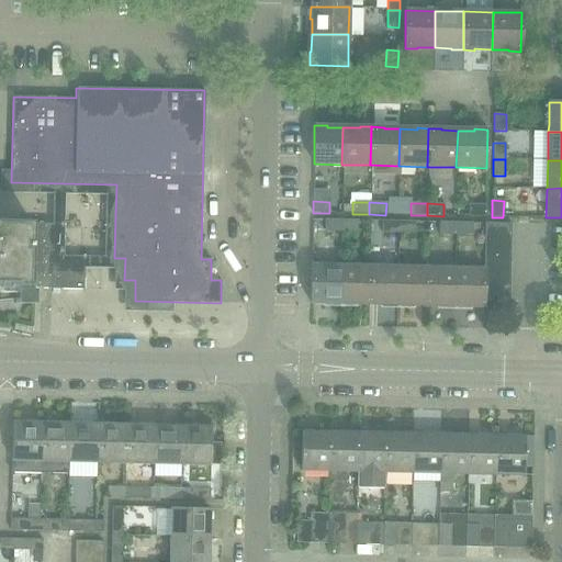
[(485,205),(469,204),(469,216),(485,217),(485,205)]
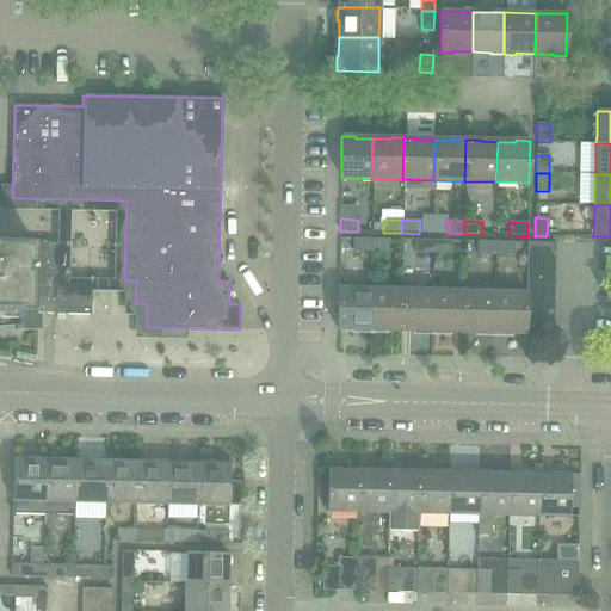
[(371,239),(353,239),(352,252),(370,252),(371,239)]
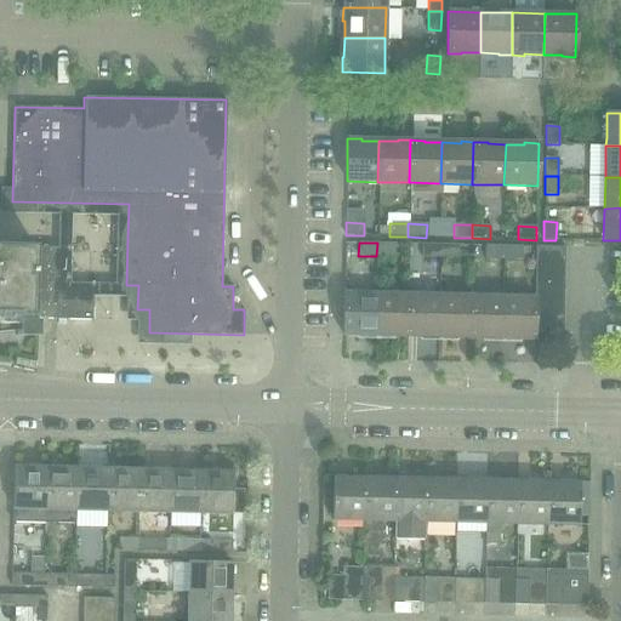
[(396,243),(377,243),(376,256),(394,256),(396,243)]
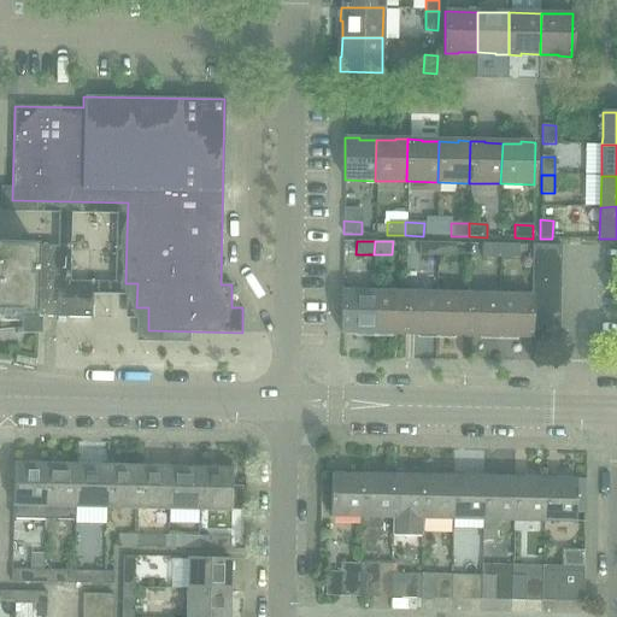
[(439,242),(421,242),(419,256),(439,256),(439,242)]
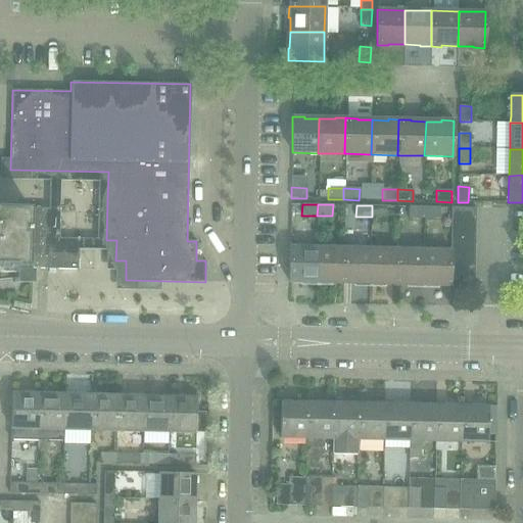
[(387,206),(372,205),(372,217),(387,218),(387,206)]
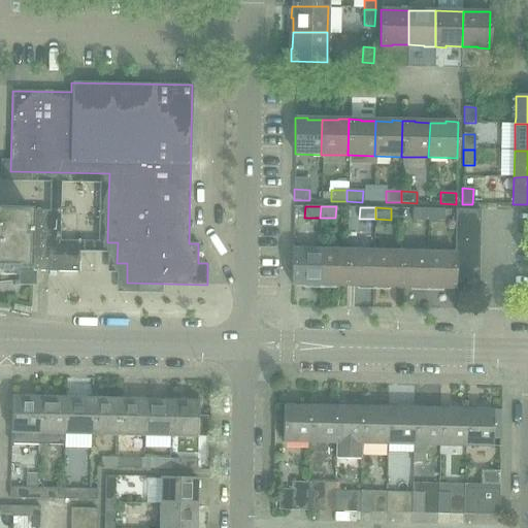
[(0,284),(13,283),(13,286),(30,286),(31,273),(27,273),(27,271),(27,268),(27,265),(28,265),(28,261),(29,210),(29,209),(0,208),(0,284)]
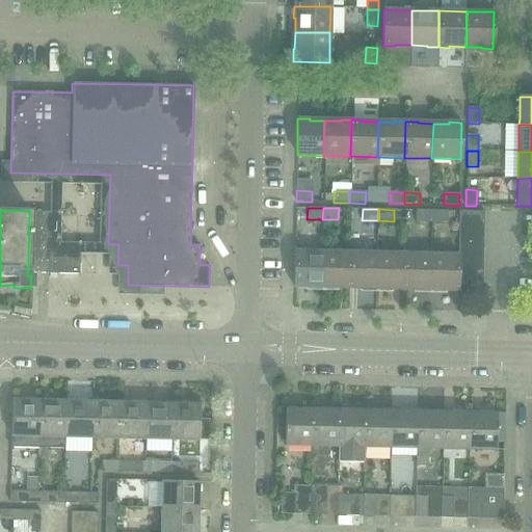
[(430,211),(415,210),(414,221),(429,221),(430,211)]
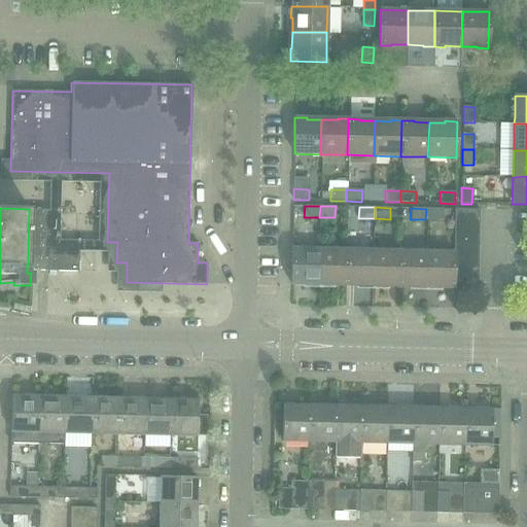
[(442,209),(426,209),(425,219),(441,220),(442,209)]
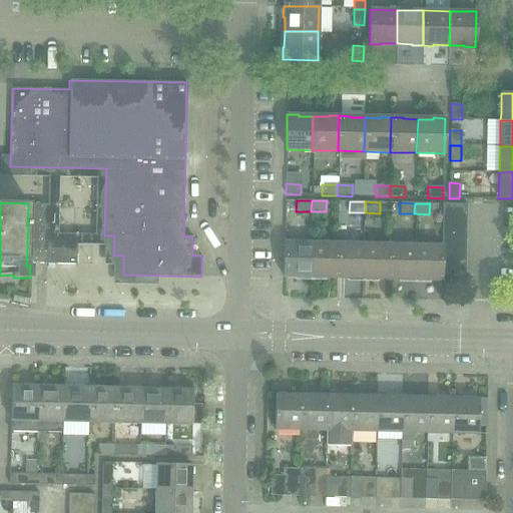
[(467,204),(443,203),(442,215),(466,215),(467,204)]
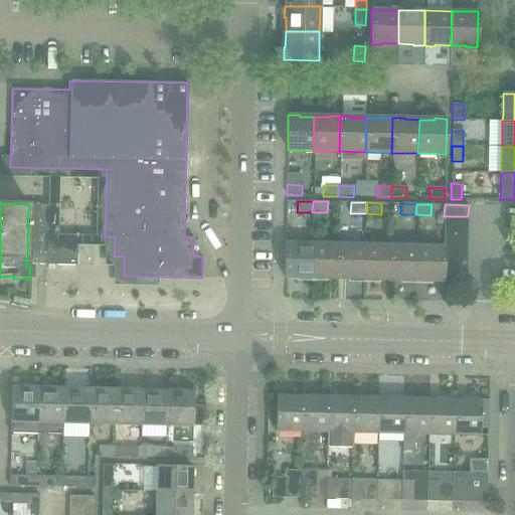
[(27,254),(27,259),(26,259),(26,262),(26,265),(76,265),(77,244),(48,243),(48,205),(28,205),(27,254)]
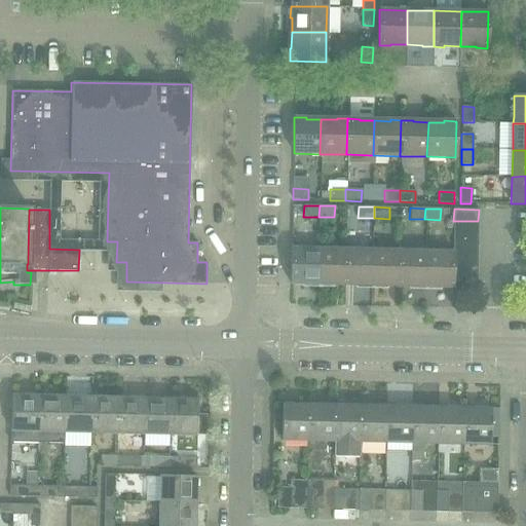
[(478,221),(453,221),(453,233),(478,233),(478,221)]
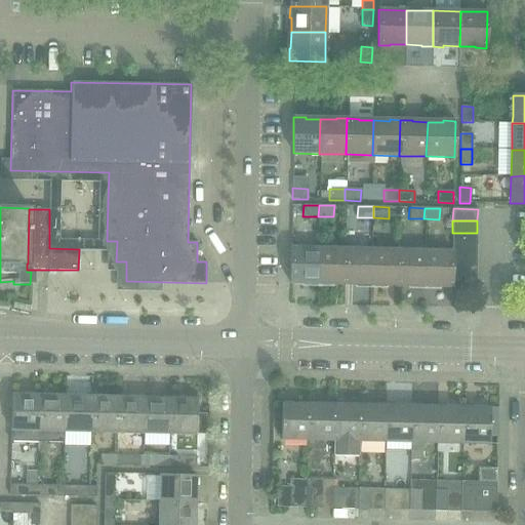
[(477,233),(452,233),(452,245),(477,246),(477,233)]
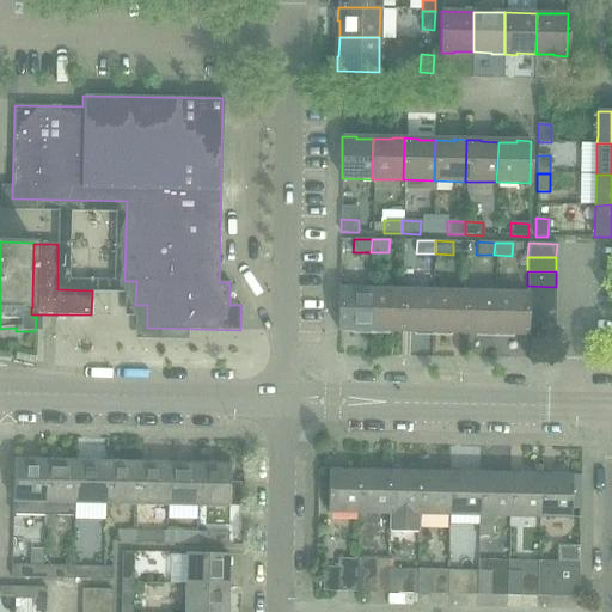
[(527,286),(527,292),(527,300),(556,300),(556,287),(527,286)]
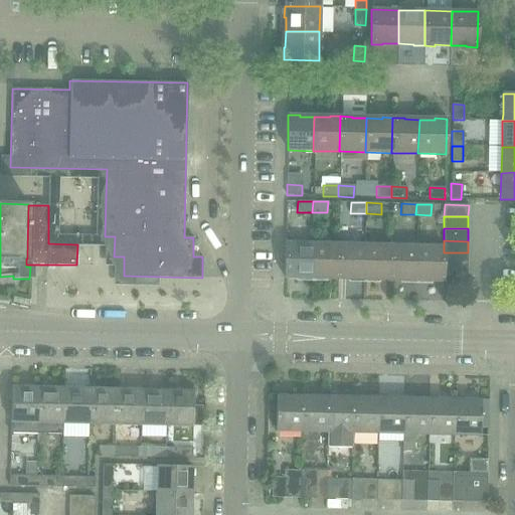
[(311,243),(286,242),(285,278),(295,279),(295,277),(311,278),(311,243)]
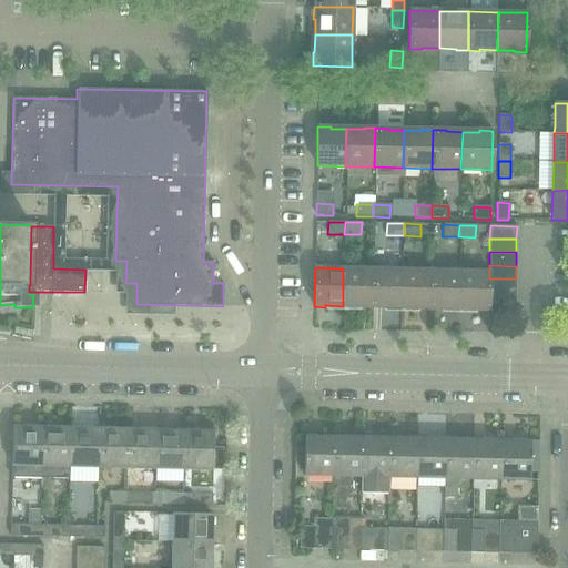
[(372,269),(343,269),(343,306),(361,306),(361,307),(372,307),(372,269)]
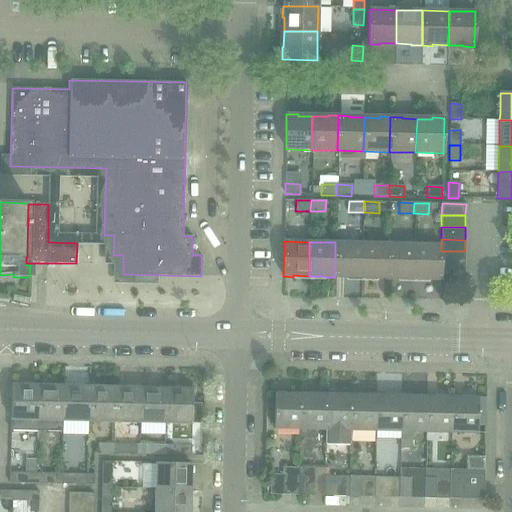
[(362,243),(335,242),(335,277),(346,278),(346,276),(361,277),(362,243)]
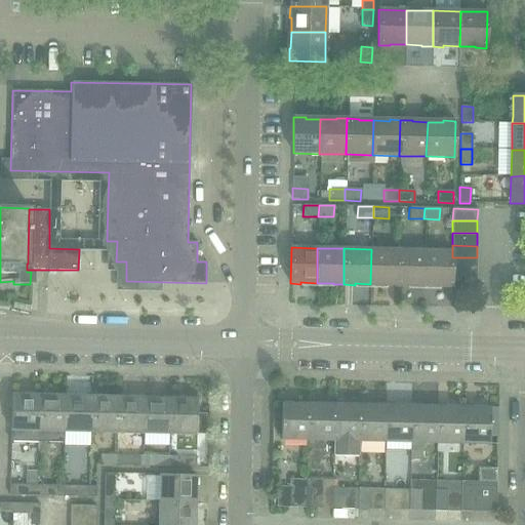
[(397,249),(371,249),(370,284),(387,284),(387,285),(396,286),(397,249)]
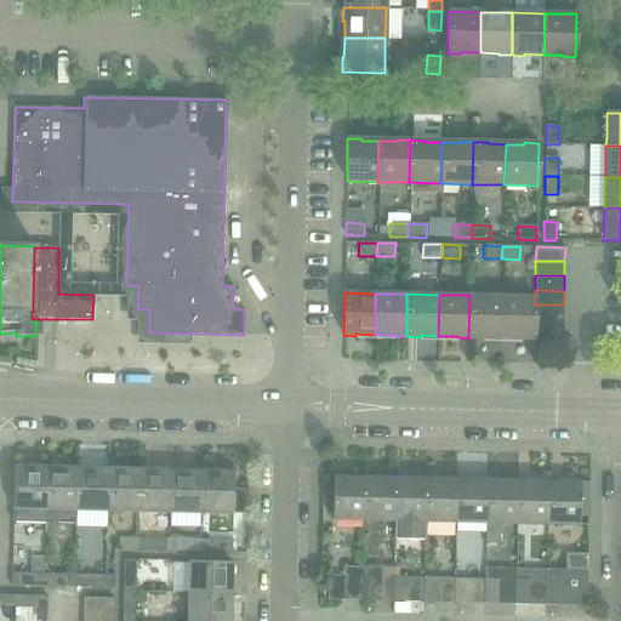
[(502,295),(469,295),(468,339),(483,339),(483,337),(501,337),(502,295)]
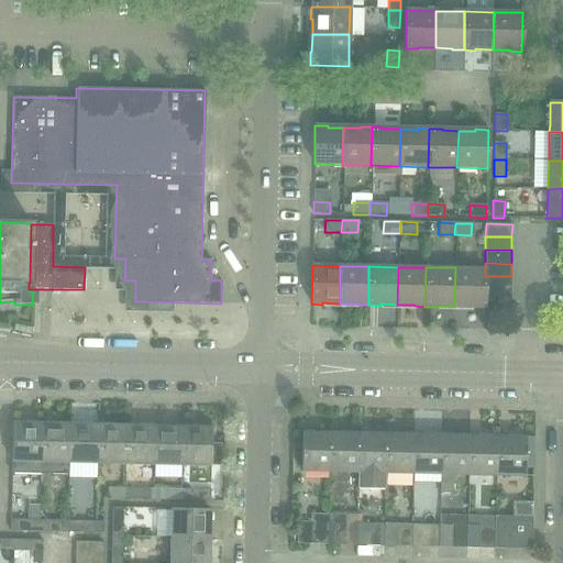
[(485,268),(455,267),(454,306),(472,306),(472,308),(484,308),(484,302),(484,289),(485,276),(485,268)]
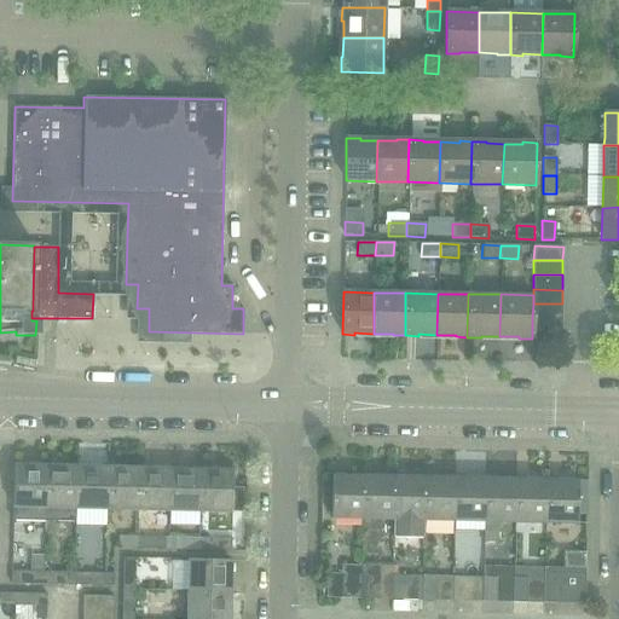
[(562,304),(533,304),(532,318),(561,318),(562,304)]
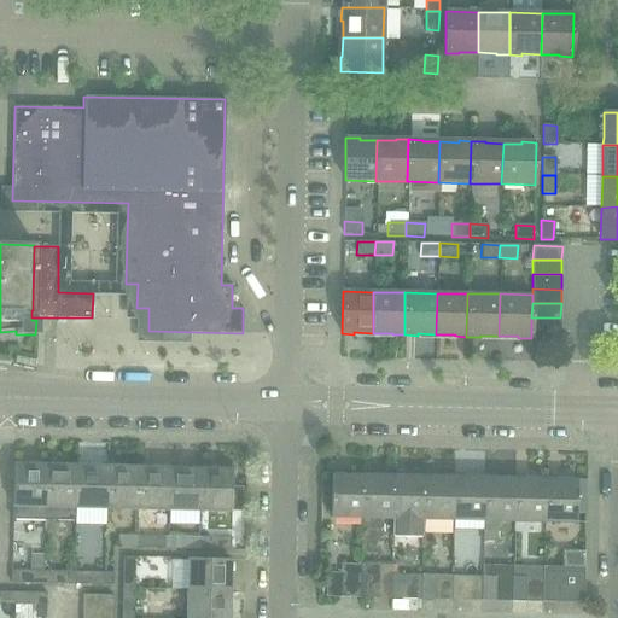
[(560,318),(531,318),(531,332),(560,333),(560,318)]
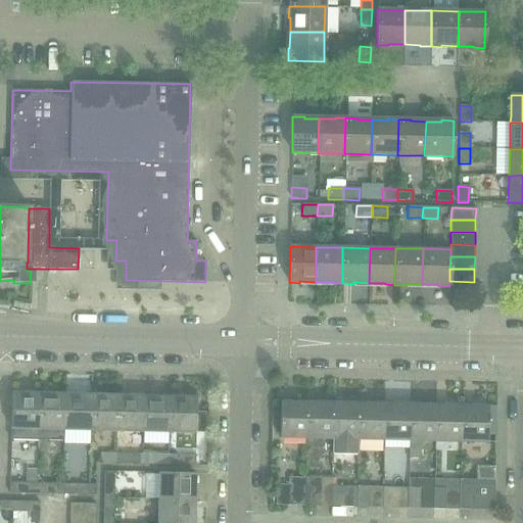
[(38,394),(12,393),(10,439),(38,440),(38,394)]
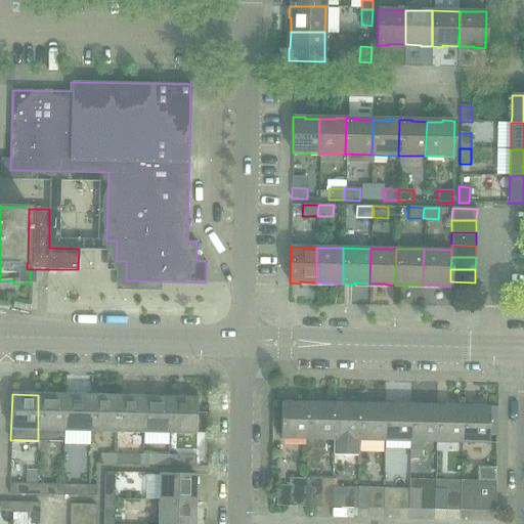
[(64,395),(38,395),(38,441),(63,442),(64,431),(64,395)]
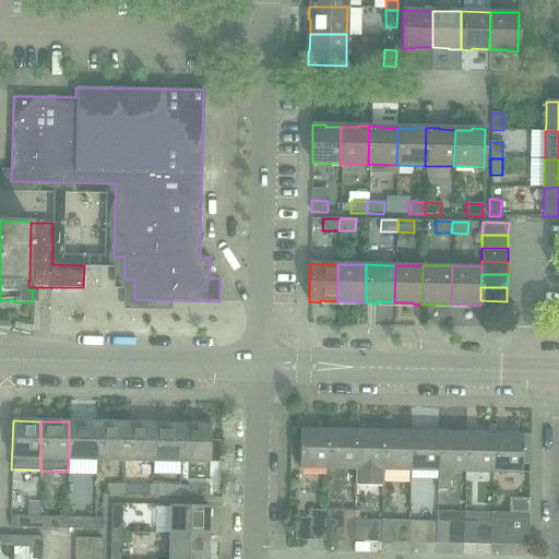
[(98,423),(69,421),(69,460),(97,460),(98,423)]
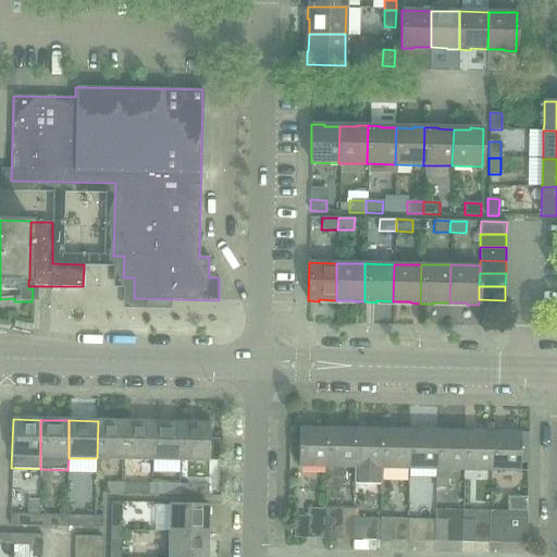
[(125,421),(98,421),(97,458),(124,459),(125,421)]
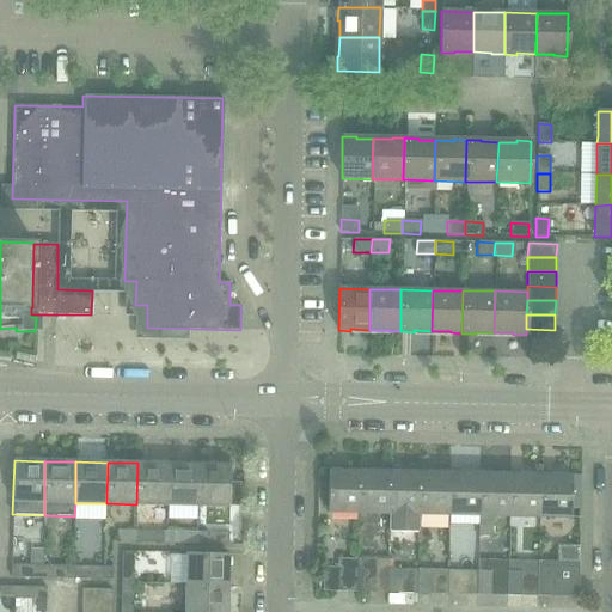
[(169,464),(138,463),(136,505),(167,505),(169,464)]
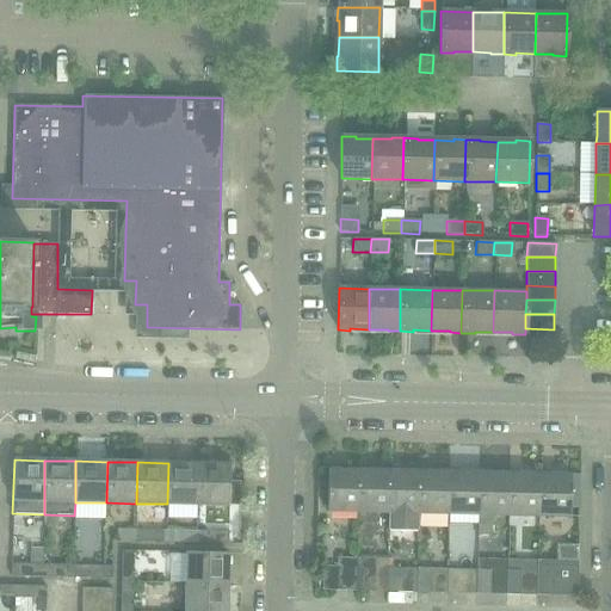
[(197,464),(168,463),(167,504),(197,505),(197,464)]
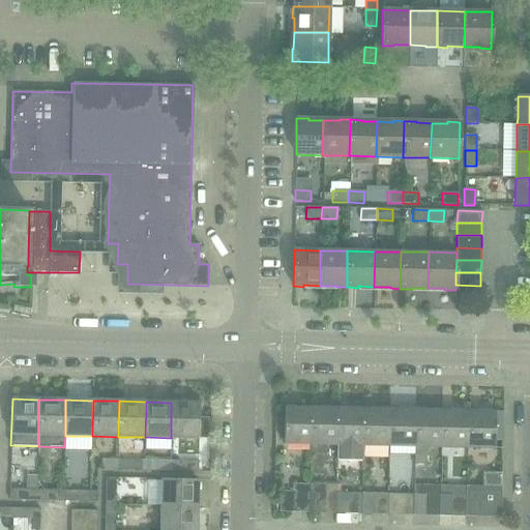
[(199,403),(171,403),(171,438),(198,439),(199,403)]
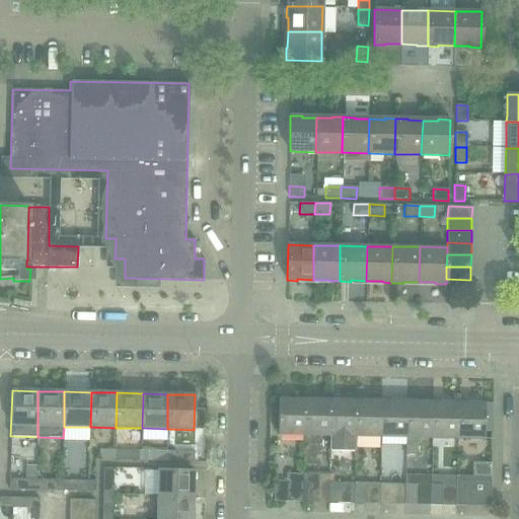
[(278,435),(304,435),(305,399),(278,398),(278,435)]
